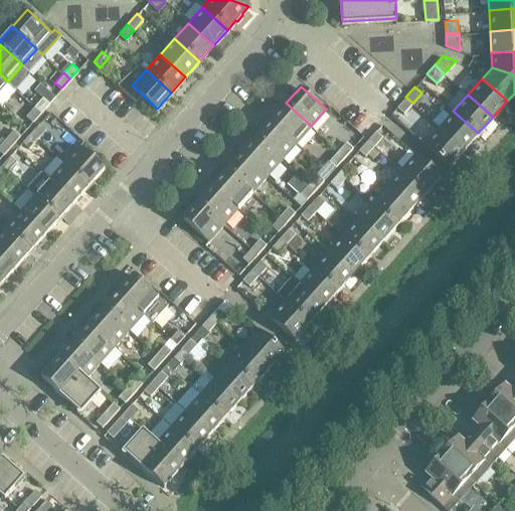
[(41,111),(49,102),(43,96),(34,105),(41,111)]
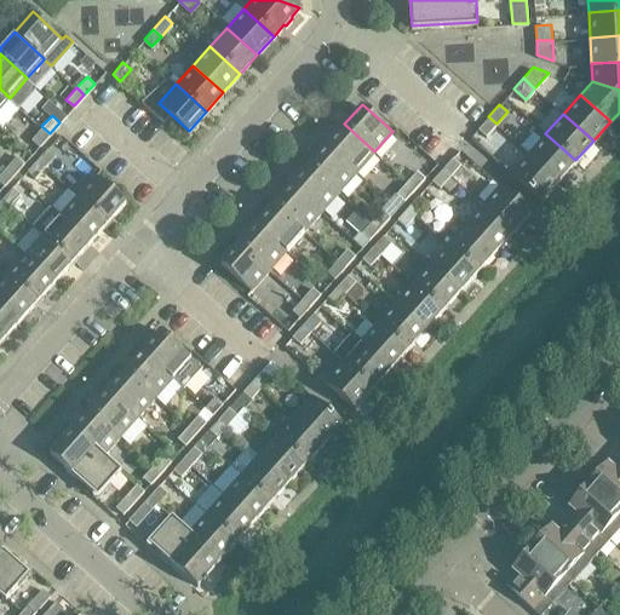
[(497,124),(488,116),(478,127),(486,134),(497,124)]
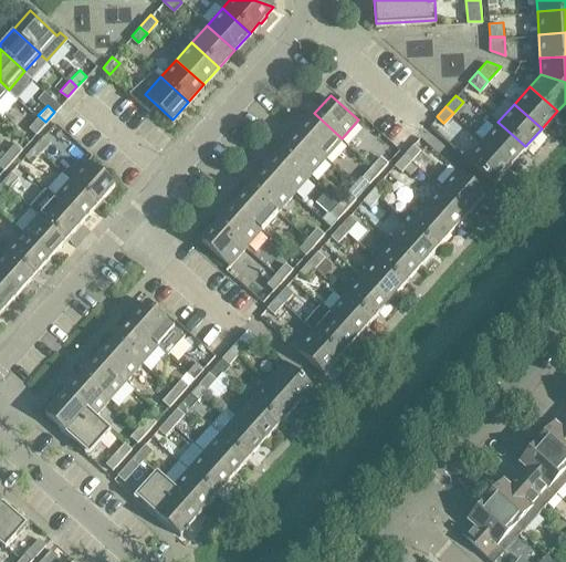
[(342,138),(314,113),(299,131),(326,156),(342,138)]
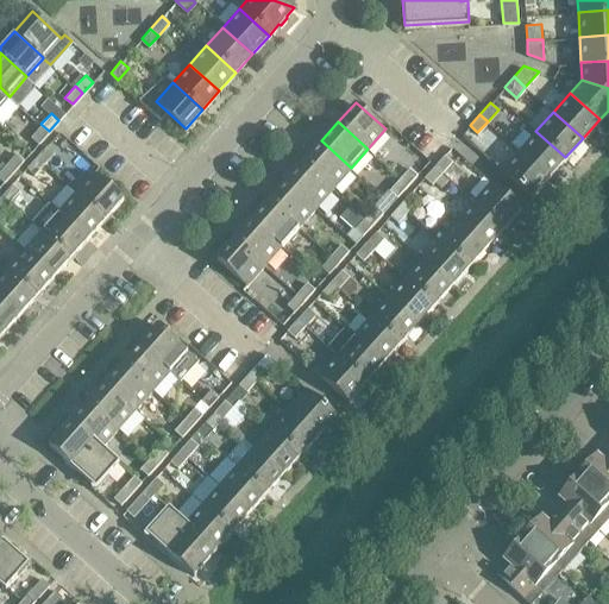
[(49,131),(41,124),(31,136),(38,143),(49,131)]
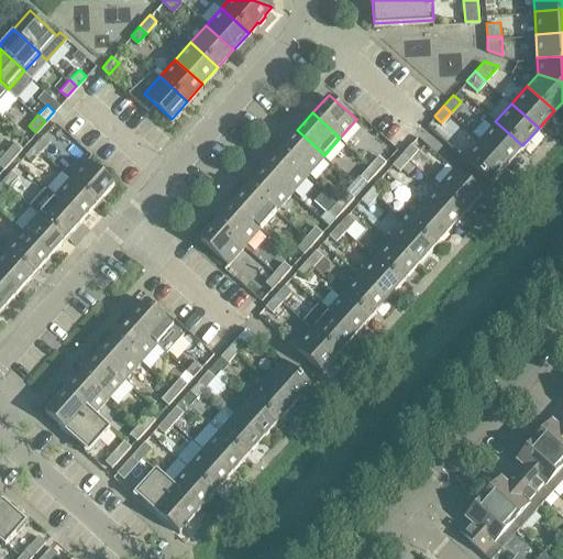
[(522,145),(495,121),(479,139),(507,163),(522,145)]
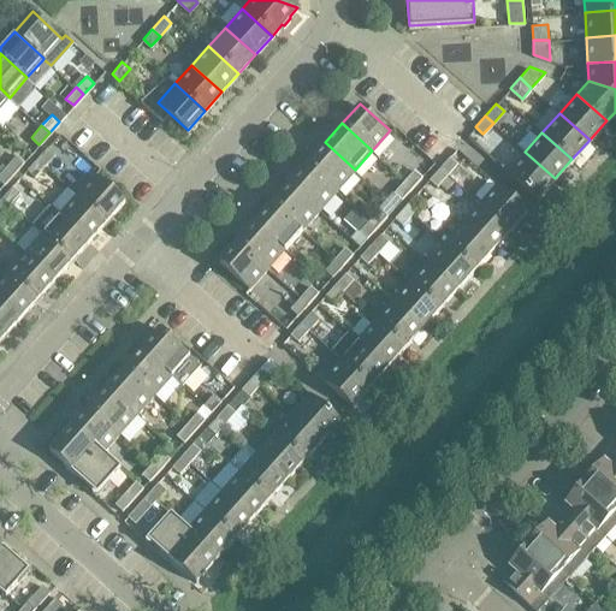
[(355,170),(325,142),(307,162),(337,189),(355,170)]
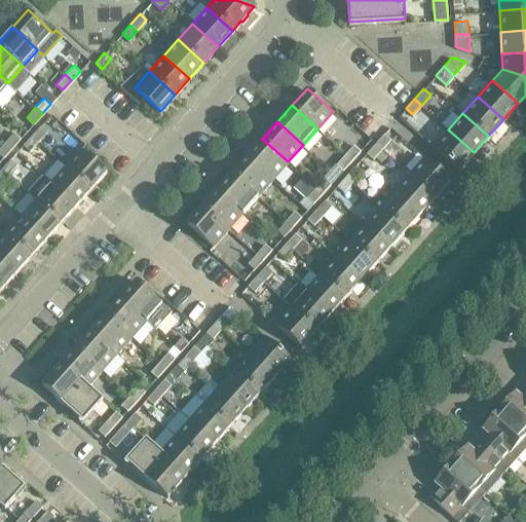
[(47,131),(40,124),(32,134),(38,140),(47,131)]
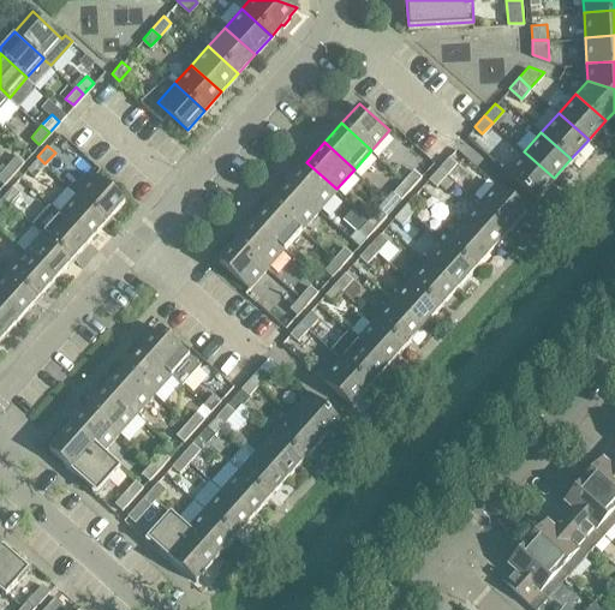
[(524,151),(507,171),(536,197),(554,178),(524,151)]
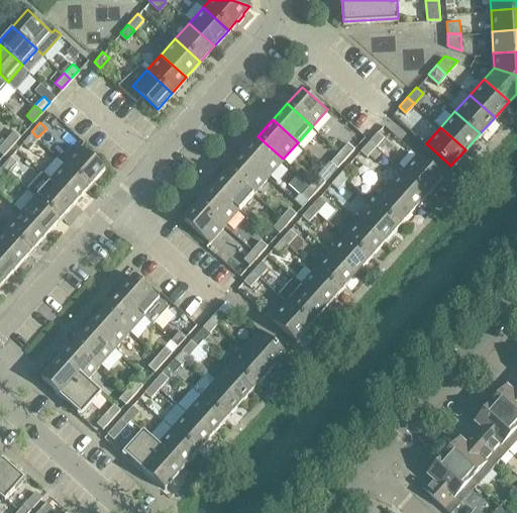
[(12,143),(20,134),(14,128),(5,138),(12,143)]
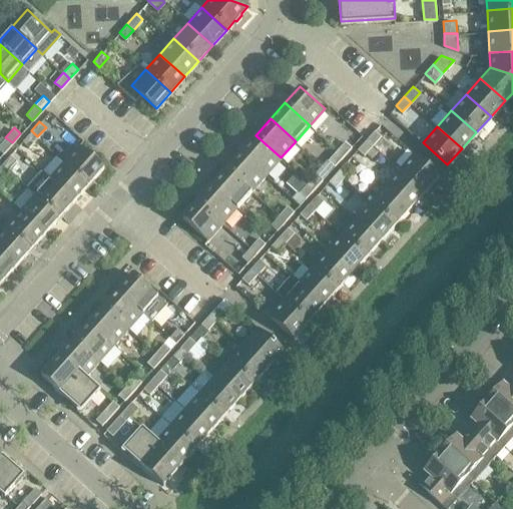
[(381,135),(374,129),(366,138),(373,144),(381,135)]
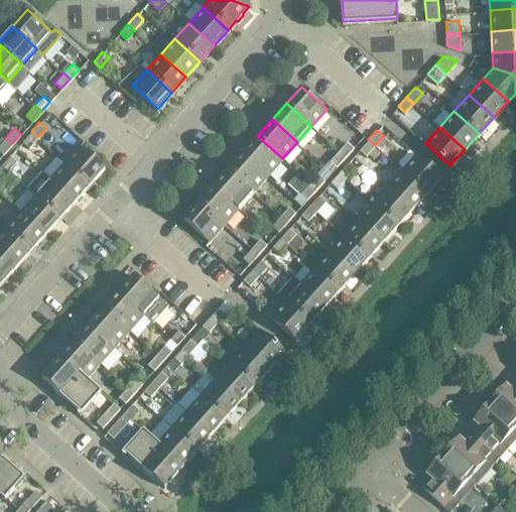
[(37,137),(31,131),(22,141),(29,147),(37,137)]
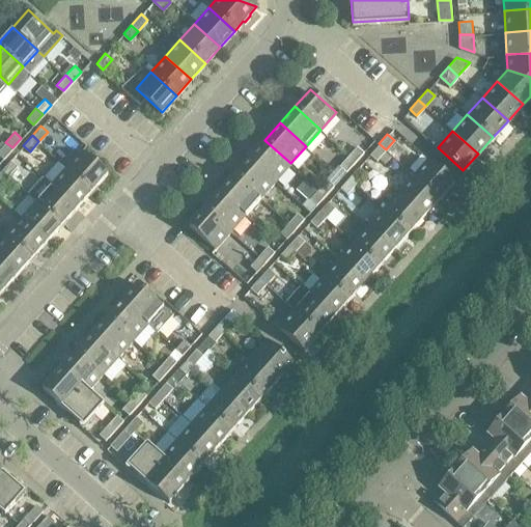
[(290,163),(264,140),(250,157),(276,179),(290,163)]
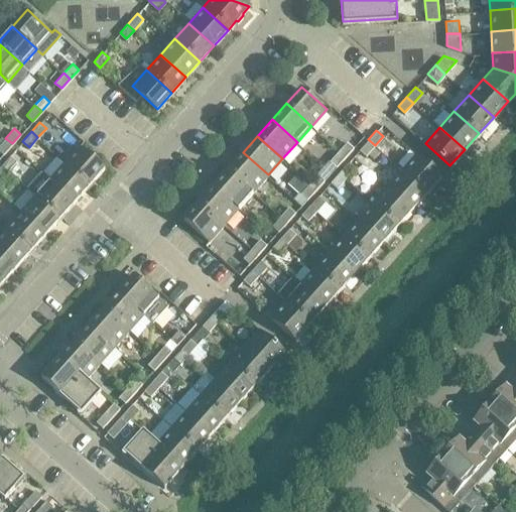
[(12,143),(5,138),(0,143),(0,149),(3,153),(12,143)]
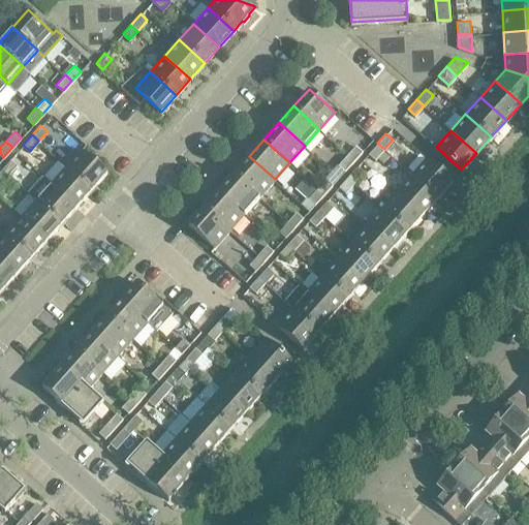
[(384,149),(377,143),(368,153),(375,159),(384,149)]
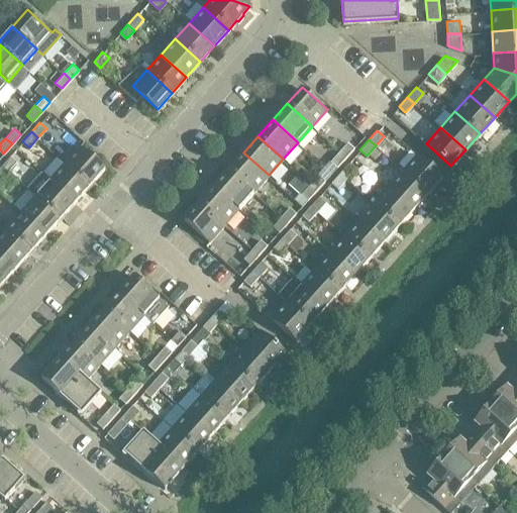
[(345,157),(354,147),(347,141),(339,150),(345,157)]
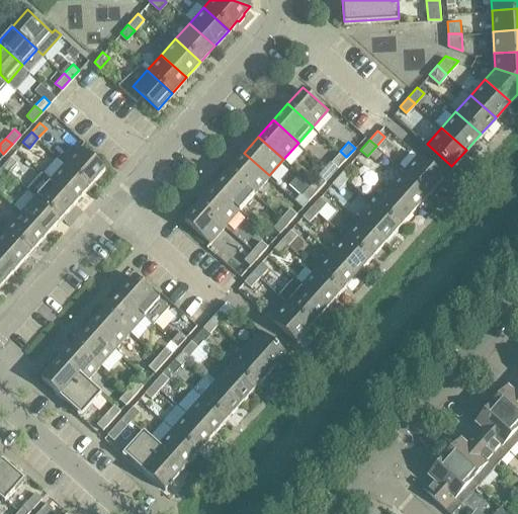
[(80,145),(65,162),(90,184),(105,168),(80,145)]
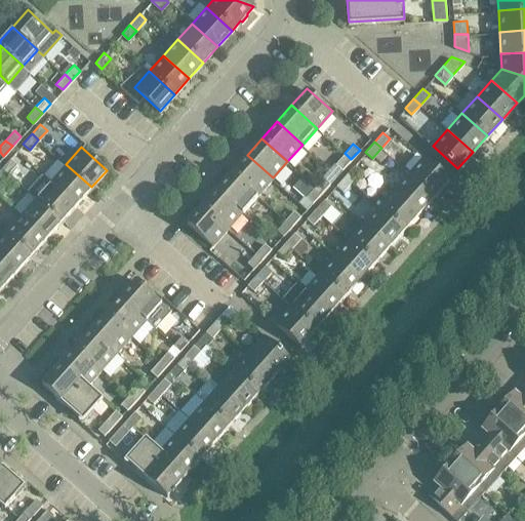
[(351,159),(345,153),(335,163),(342,169),(351,159)]
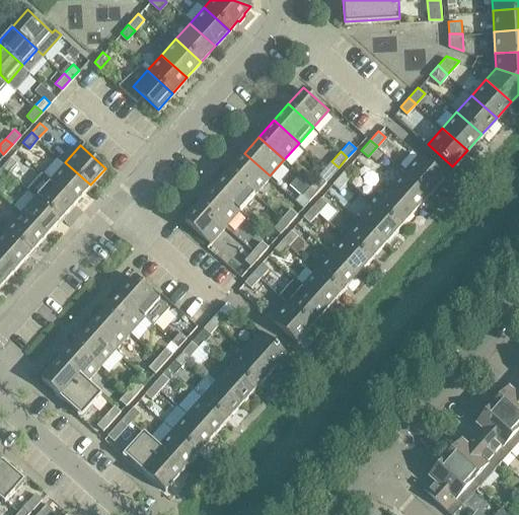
[(270,175),(244,153),(229,169),(254,193),(270,175)]
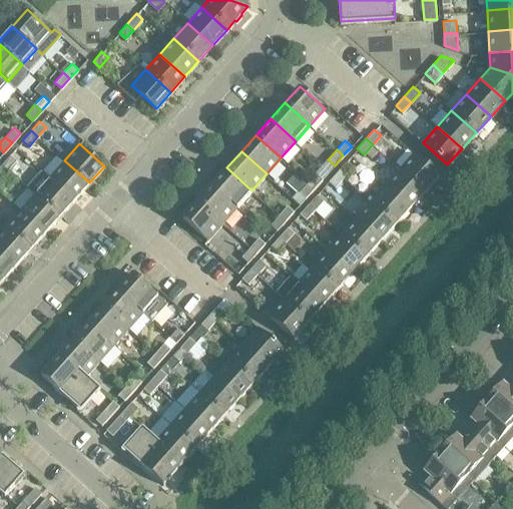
[(439,174),(414,151),(399,168),(424,190),(439,174)]
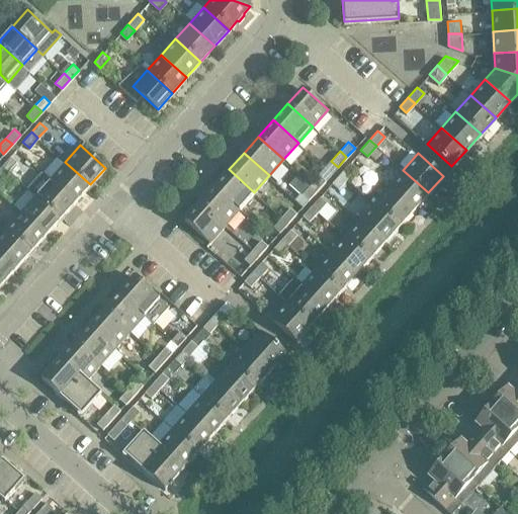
[(2,165),(9,170),(17,161),(10,155),(2,165)]
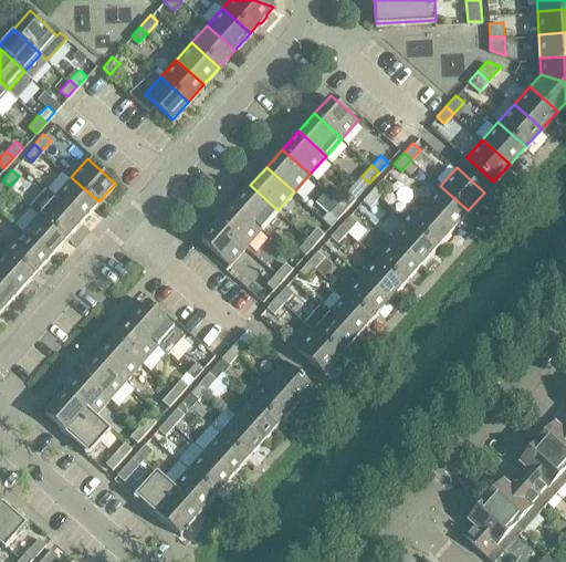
[(71,177),(54,195),(82,219),(98,201),(71,177)]
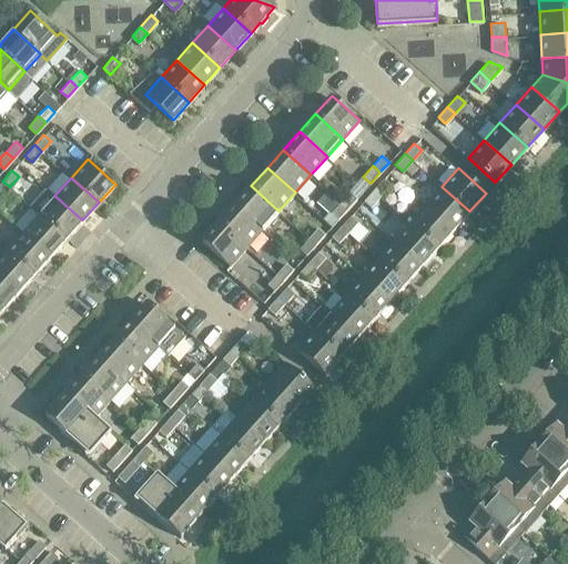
[(374,189),(381,195),(389,185),(383,179),(374,189)]
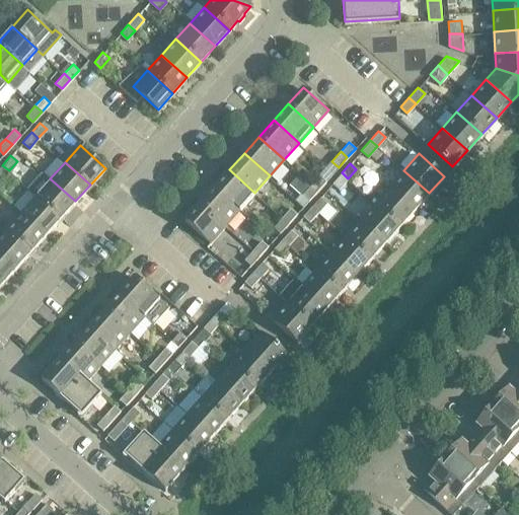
[(2,165),(0,166),(0,179),(9,170),(2,165)]
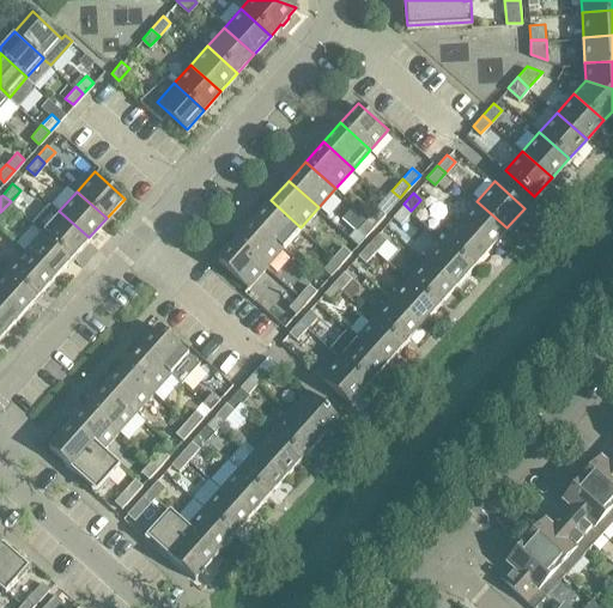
[(301,228),(271,200),(254,219),(284,247),(301,228)]
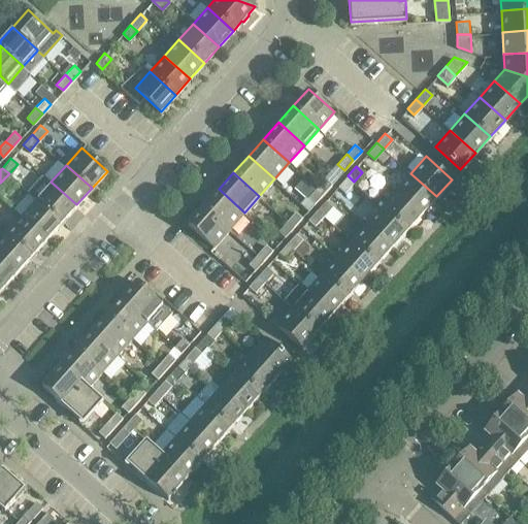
[(436,196),(410,173),(396,190),(422,213),(436,196)]
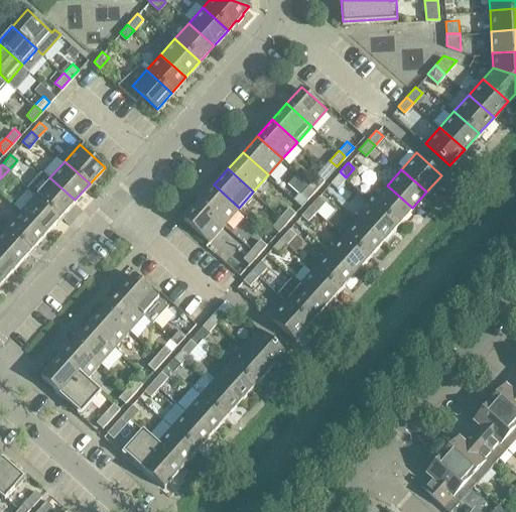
[(340,171),(331,181),(337,187),(346,177),(340,171)]
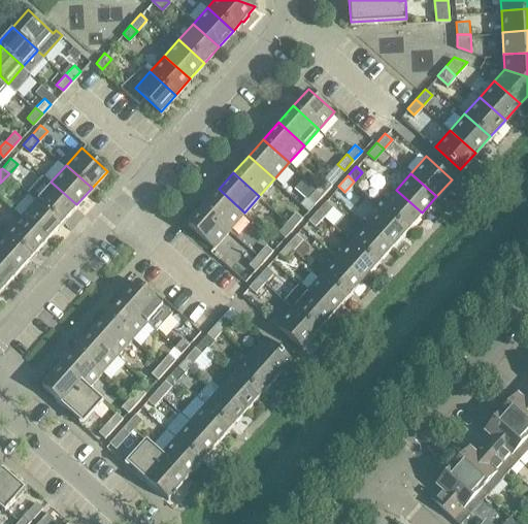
[(323,193),(332,184),(325,177),(317,188),(323,193)]
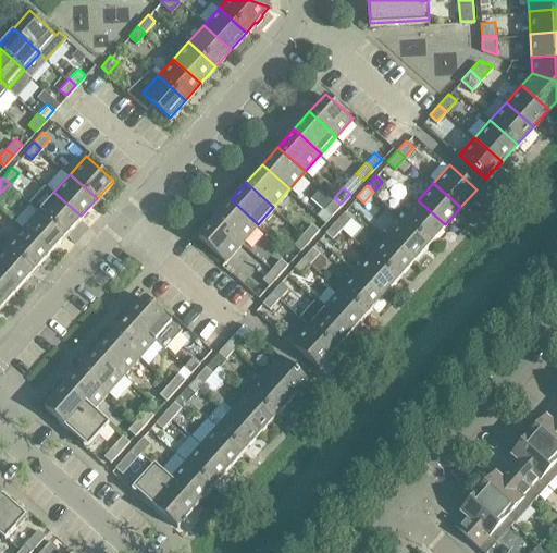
[(81,216),(53,192),(38,209),(65,234),(81,216)]
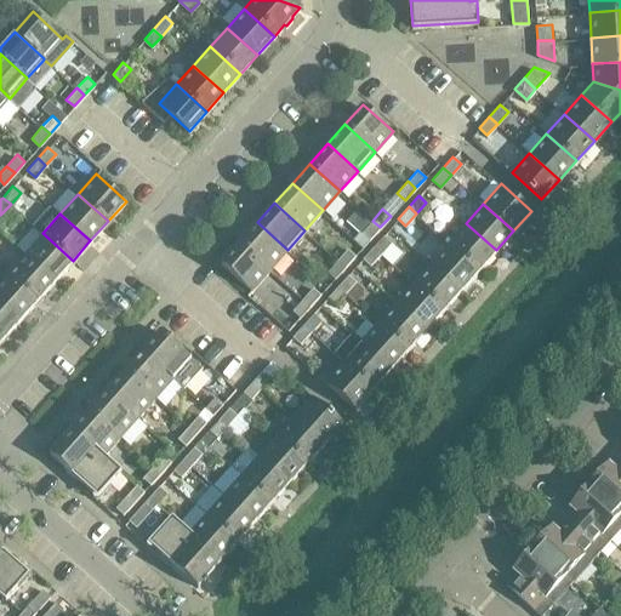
[(380,227),(372,221),(362,232),(370,239),(380,227)]
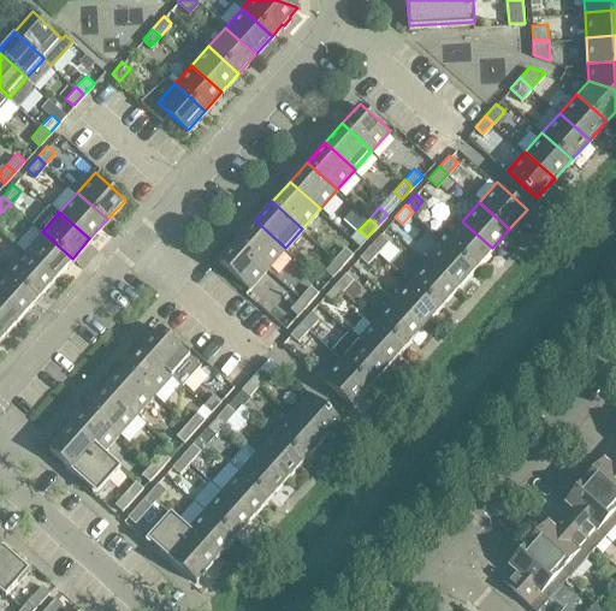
[(285,248),(255,220),(237,241),(267,267),(285,248)]
